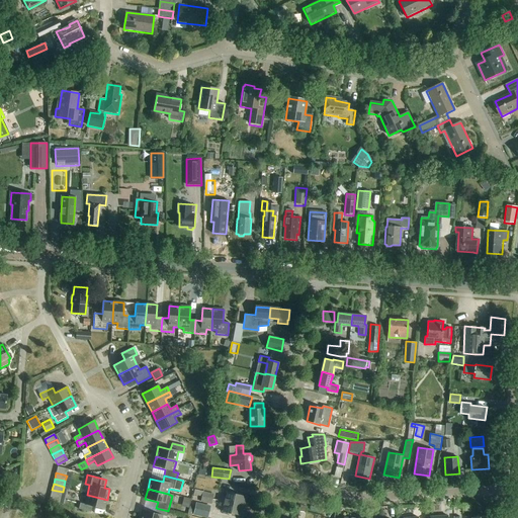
[(61,498),(63,492),(52,490),(51,495),(61,498)]
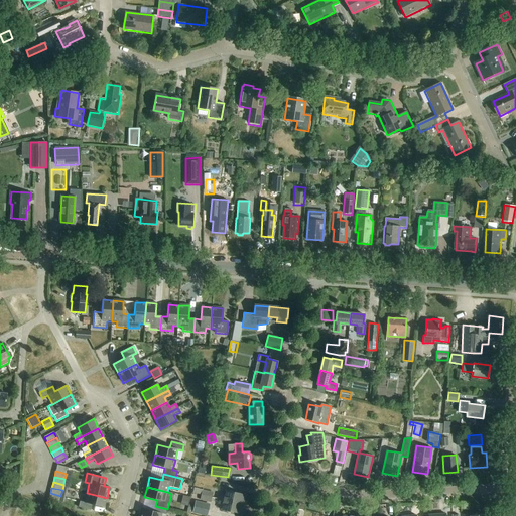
[(201,495),(213,497),(214,493),(203,490),(194,488),(192,493),(201,495)]
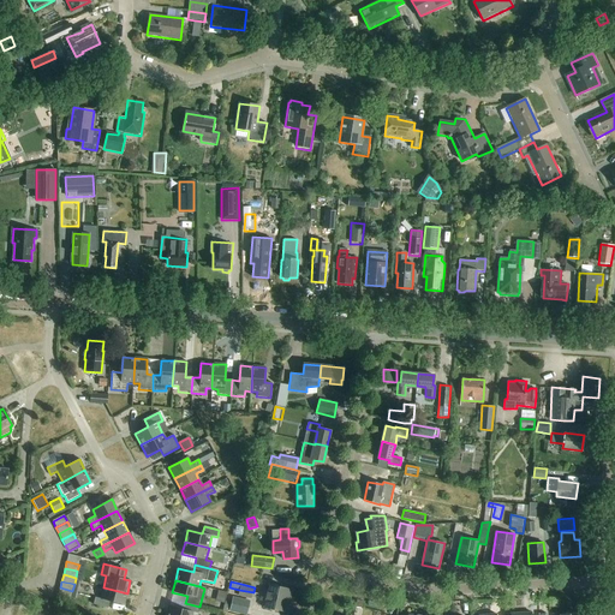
[(261,596),(291,602),(293,590),(268,584),(267,591),(262,590),(261,596)]
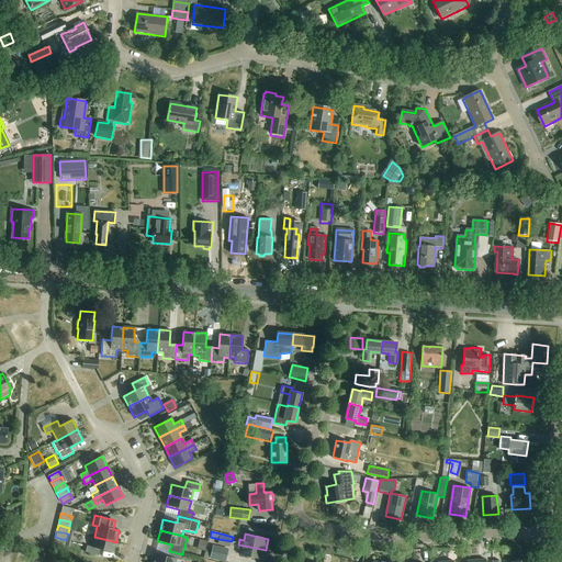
[(65,546),(66,540),(55,537),(54,543),(65,546)]
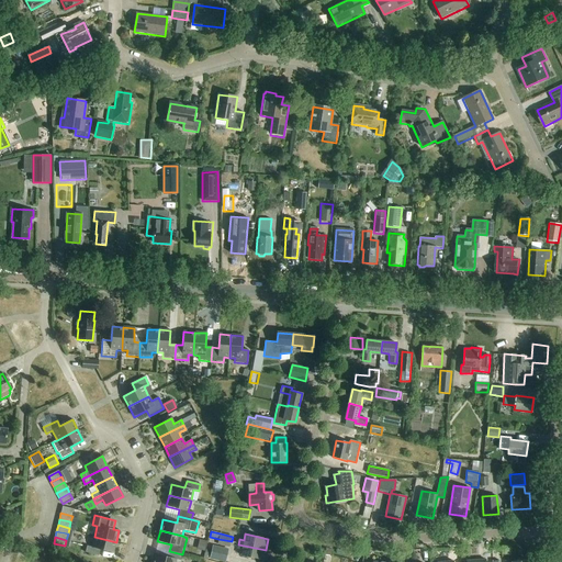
[(113,553),(116,542),(94,537),(91,548),(87,546),(85,552),(99,557),(100,550),(113,553)]
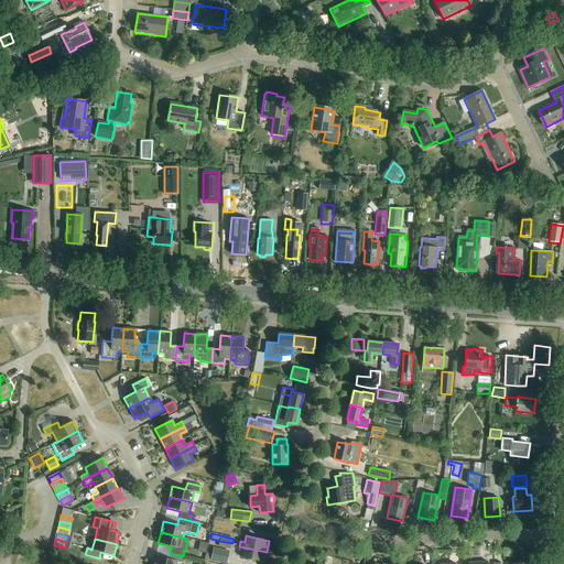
[(267,552),(239,546),(238,551),(242,552),(241,557),(263,563),(267,552)]
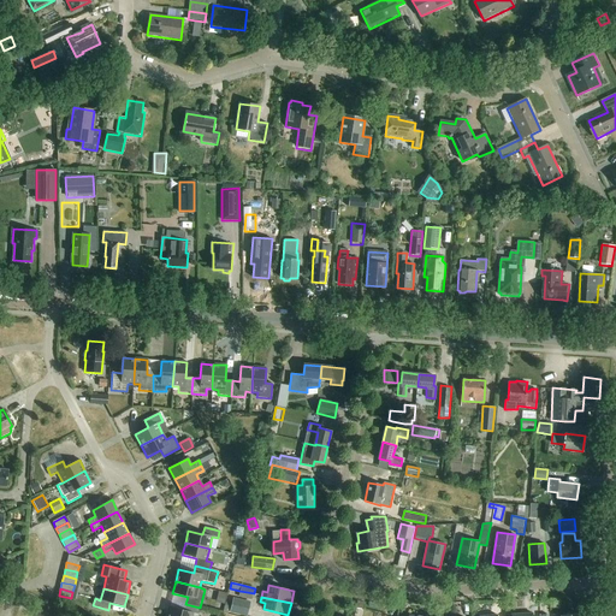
[(247,615),(250,602),(234,598),(232,598),(230,614),(242,615),(247,615)]
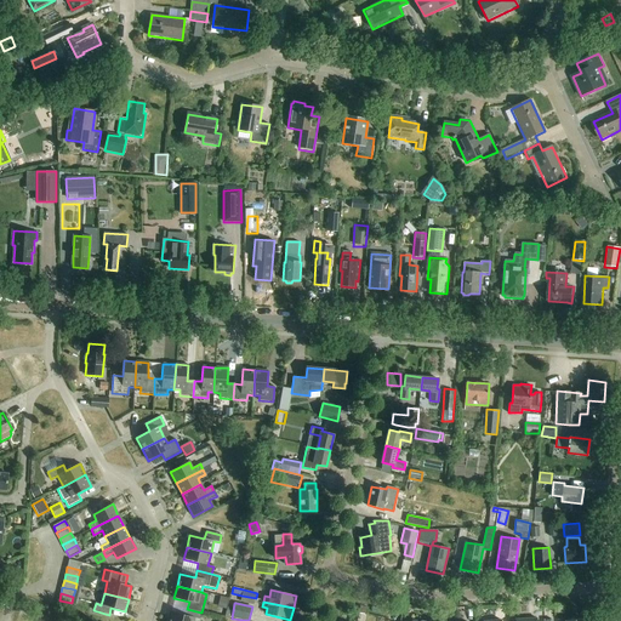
[(200,620),(201,613),(187,609),(186,615),(171,611),(167,620),(193,620),(194,619),(200,620)]
